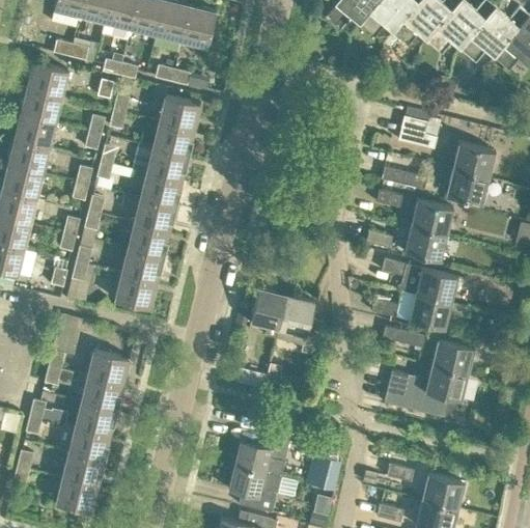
[(55,0),(54,8),(80,15),(83,0),(55,0)]
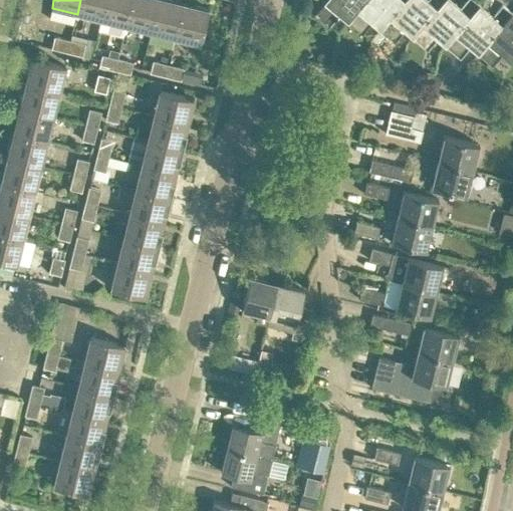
[(80,0),(77,14),(101,20),(106,0),(80,0)]
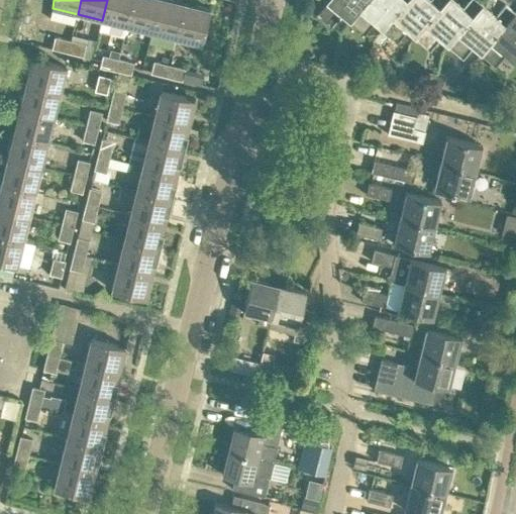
[(107,0),(102,20),(127,26),(133,0),(107,0)]
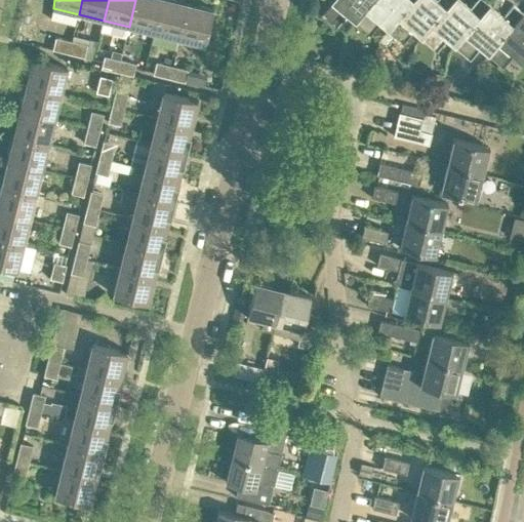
[(135,0),(129,27),(154,33),(162,0),(135,0)]
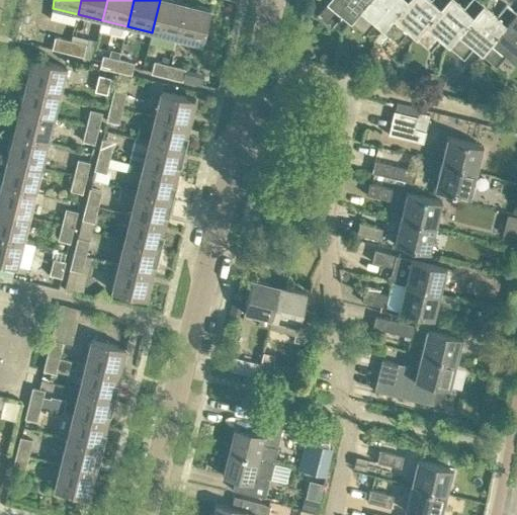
[(160,0),(152,32),(176,38),(185,4),(167,0),(160,0)]
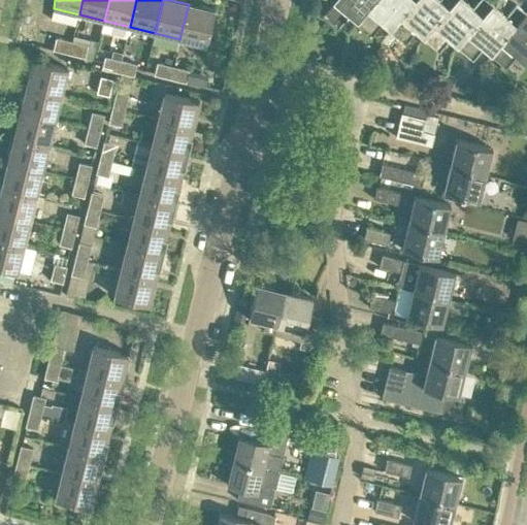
[(348,17),(356,23),(375,0),(334,0),(323,14),(338,28),(348,17)]
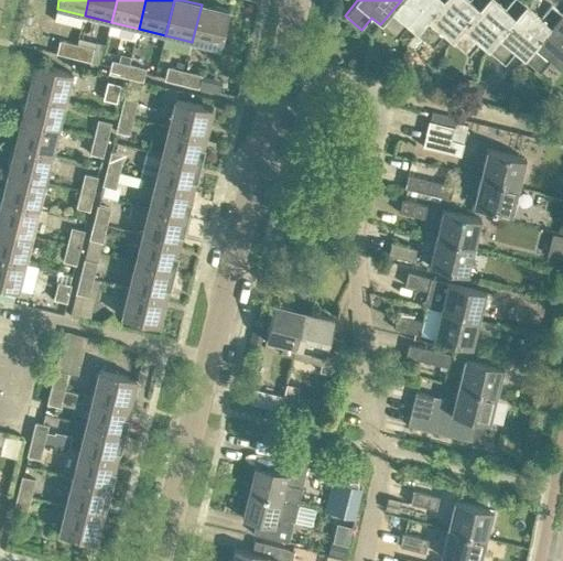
[(408,27),(417,34),(444,0),(401,0),(380,24),(397,39),(408,27)]
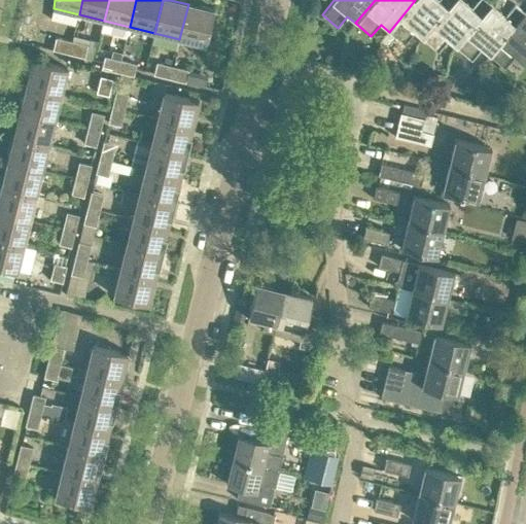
[(415,33),(423,40),(455,0),(439,0),(437,2),(435,0),(415,0),(389,32),(405,44),(415,33)]
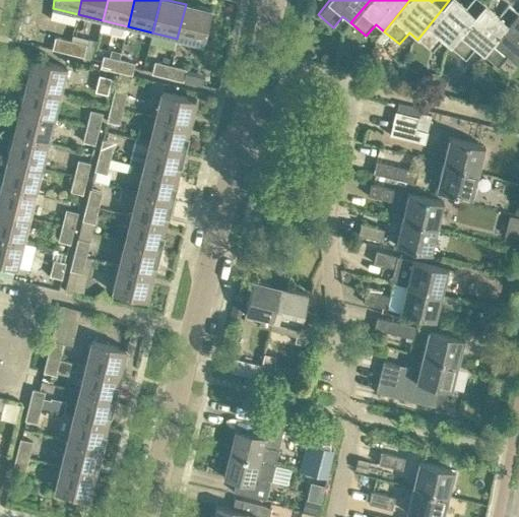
[(442,41),(450,47),(484,6),(476,0),(473,0),(465,10),(453,0),(449,0),(417,40),(432,52),(442,41)]
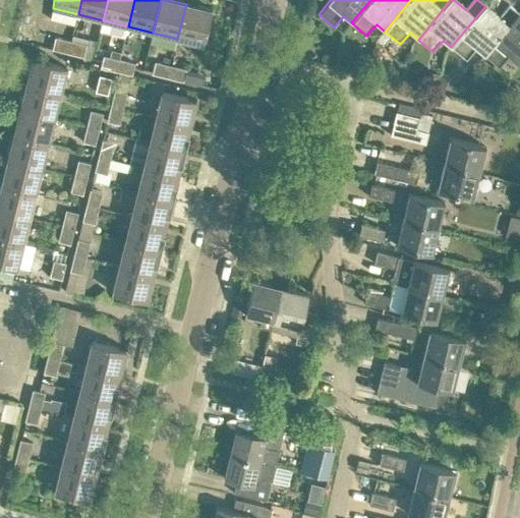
[(186,4),(177,39),(203,46),(210,19),(212,11),(186,4)]
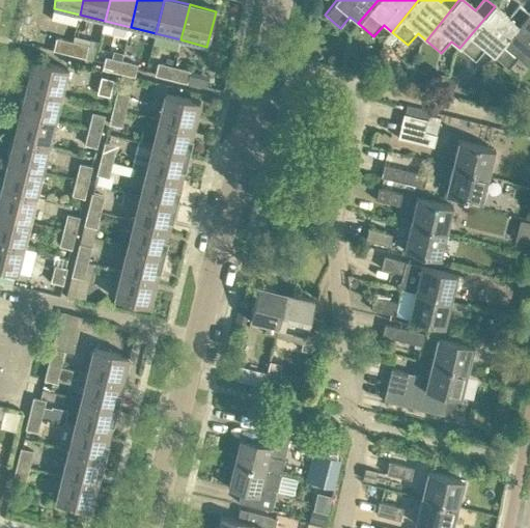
[(484,50),(493,56),(529,15),(519,6),(509,19),(495,6),(459,48),(475,61),(484,50)]
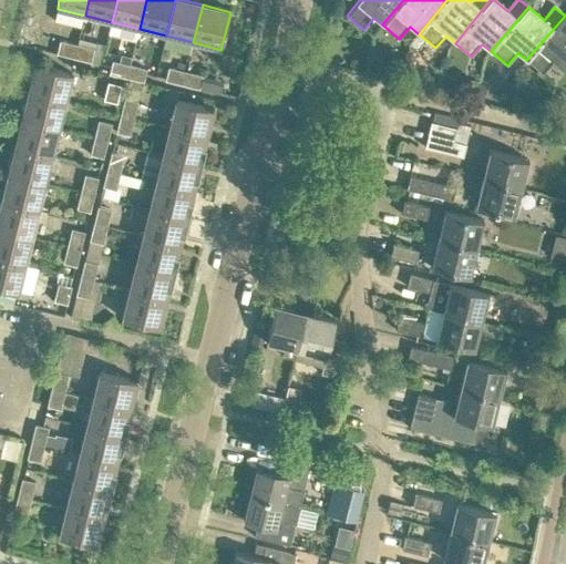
[(565,16),(526,60),(543,74),(554,62),(563,70),(565,67),(565,16)]
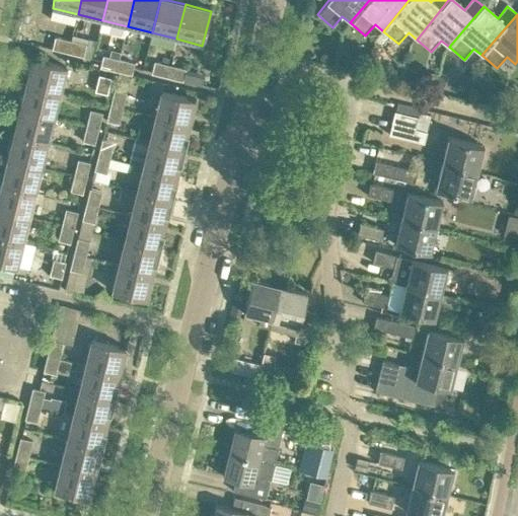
[(53,51),(68,55),(71,43),(56,39),(53,51)]
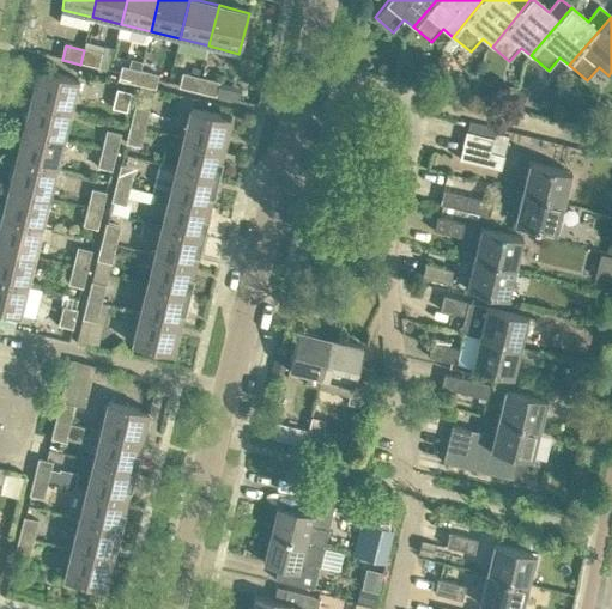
[(84,50),(80,65),(100,68),(102,55),(84,50)]
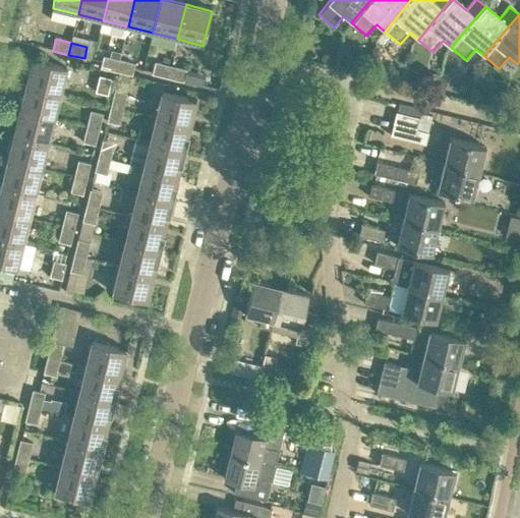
[(101,69),(116,73),(119,61),(104,57),(101,69)]
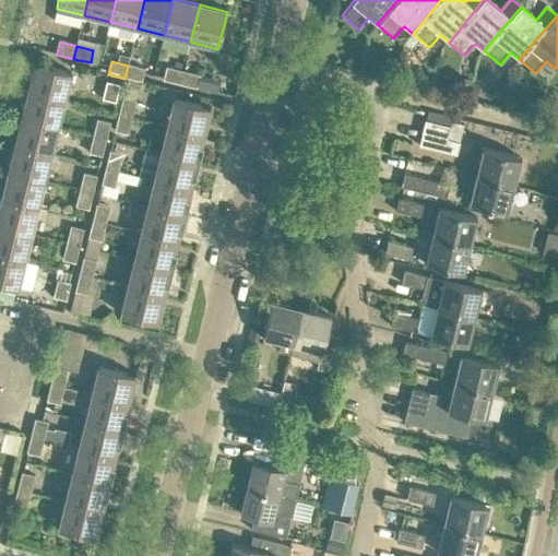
[(35,64),(27,93),(64,102),(71,74),(44,68),(44,67),(35,64)]
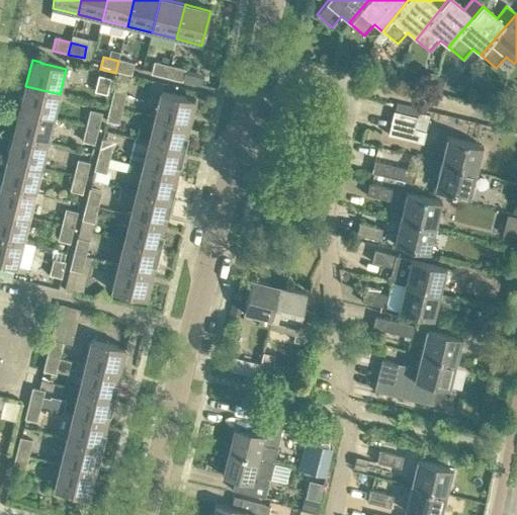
[(118,61),(115,73),(118,74),(128,76),(131,77),(134,65),(118,61)]
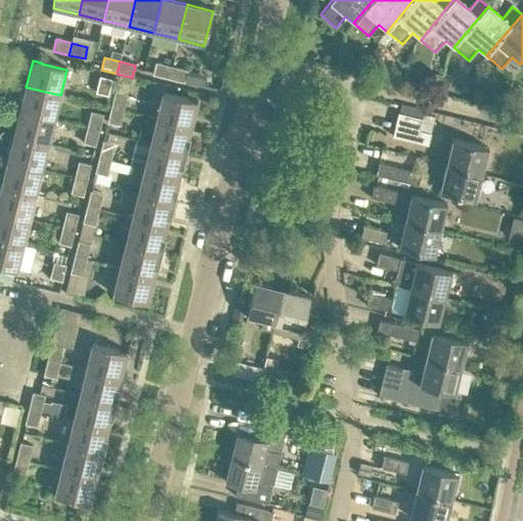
[(154,76),(169,80),(172,68),(157,63),(154,76)]
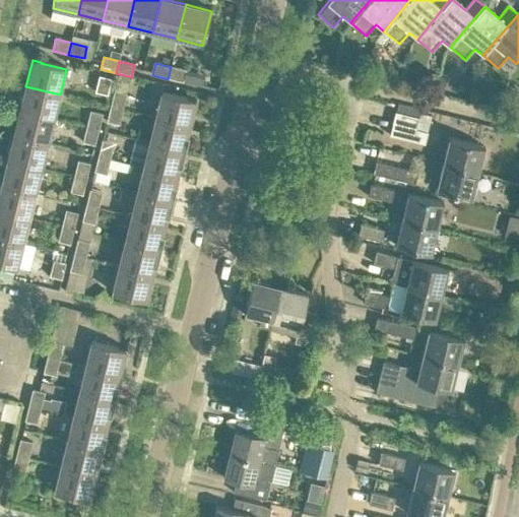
[(171,67),(168,79),(202,88),(205,76),(171,67)]
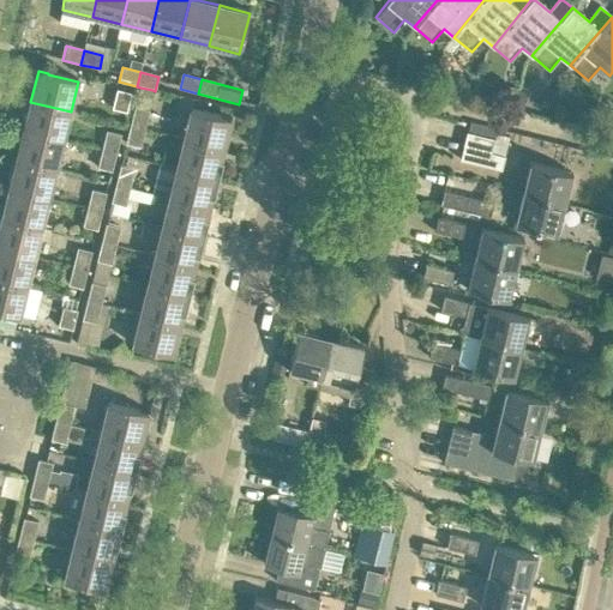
[(140,88),(138,100),(149,103),(152,90),(140,88)]
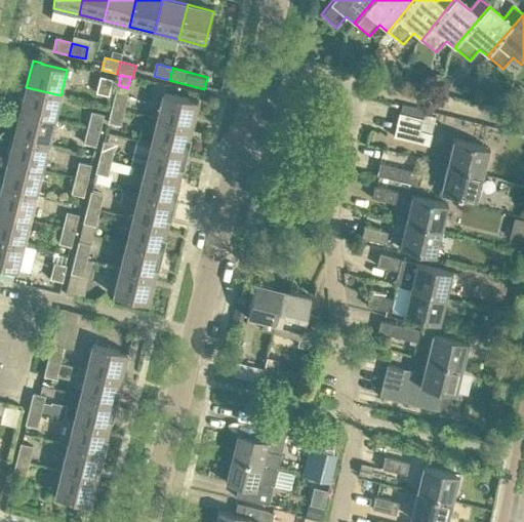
[(96,94),(109,97),(113,81),(101,78),(96,94)]
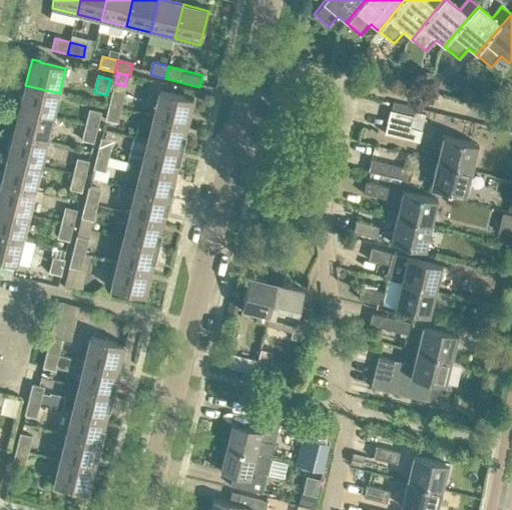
[(25,85),(19,109),(53,118),(59,93),(25,85)]
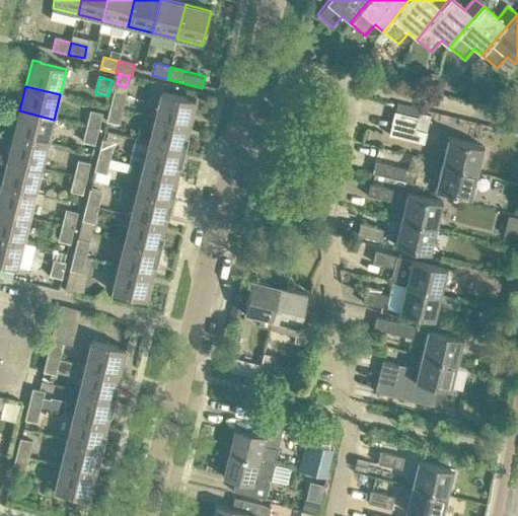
[(115,91),(111,107),(123,111),(127,94),(115,91)]
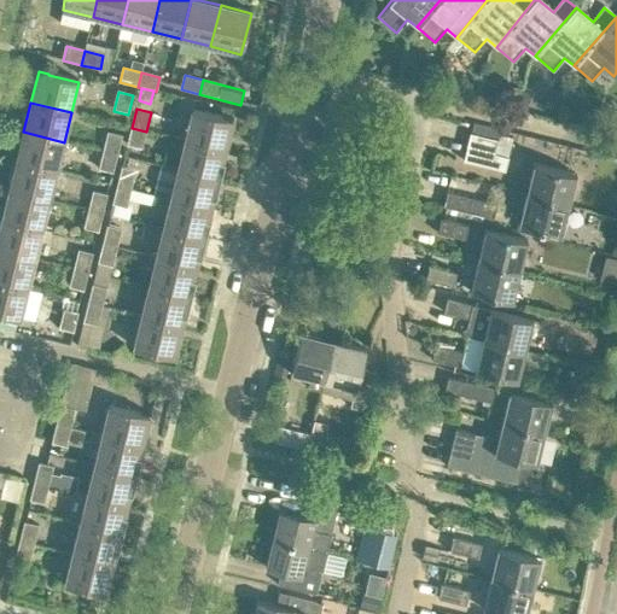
[(192,110),(185,140),(226,151),(228,140),(233,120),(223,117),(223,118),(192,110)]
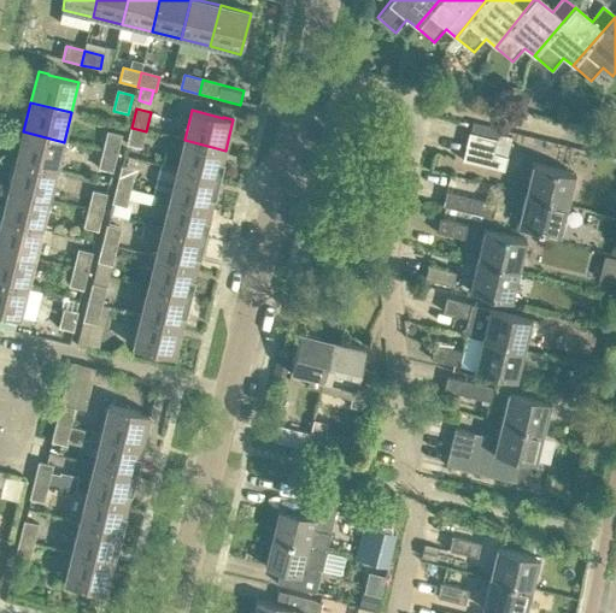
[(146,131),(132,128),(127,146),(141,149),(146,131)]
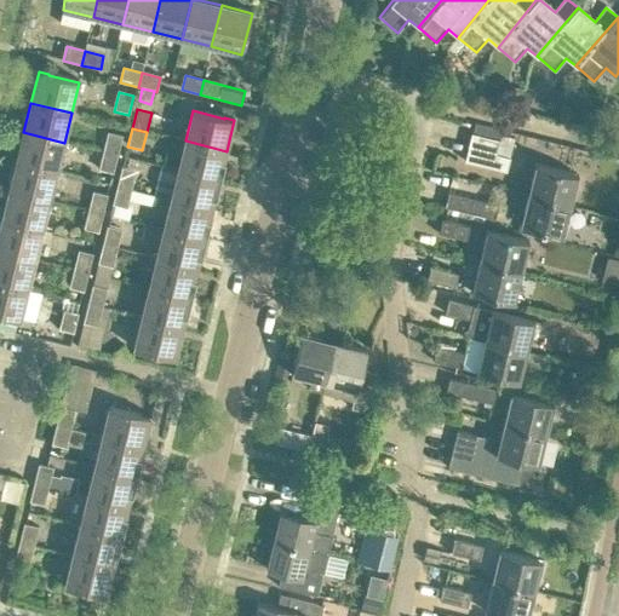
[(23,132),(16,162),(57,172),(64,143),(23,132)]
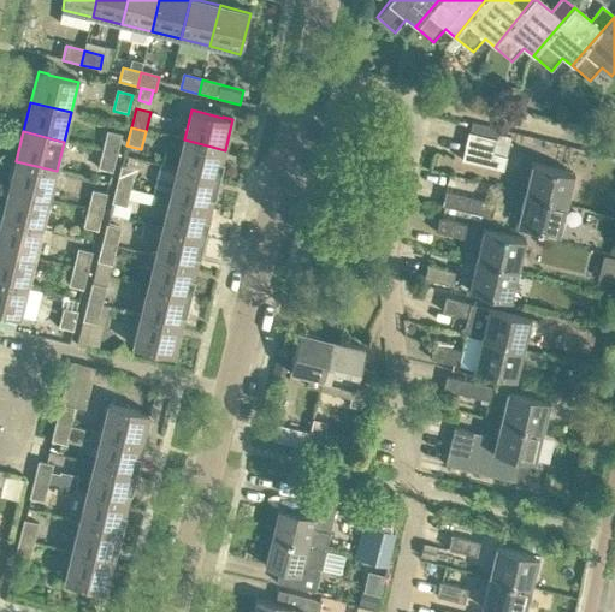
[(107,132),(104,152),(117,155),(122,136),(107,132)]
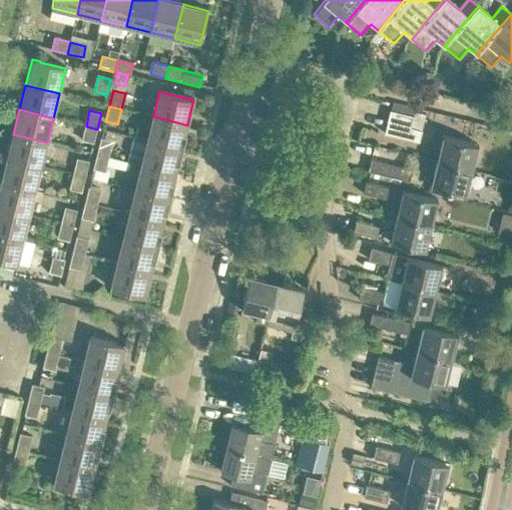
[(384,134),(419,143),(422,131),(411,129),(413,117),(390,111),(384,134)]
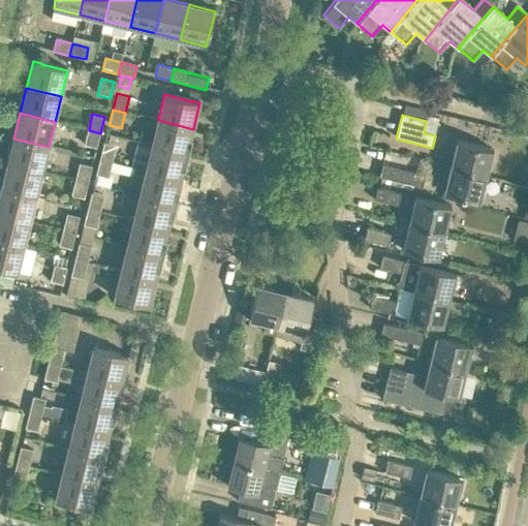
[(158,120),(152,146),(188,155),(192,138),(190,137),(193,129),(158,120)]
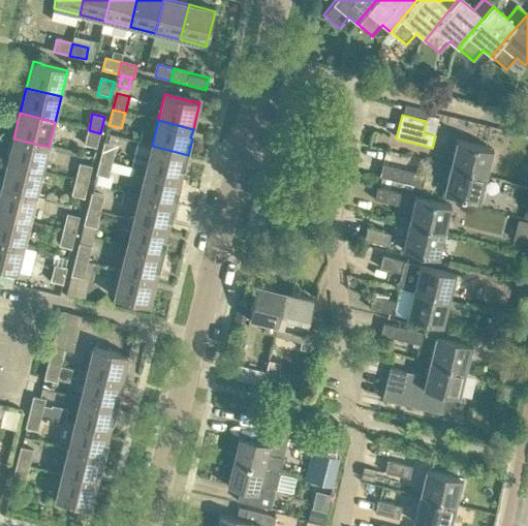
[(100,133),(89,130),(85,146),(97,149),(100,133)]
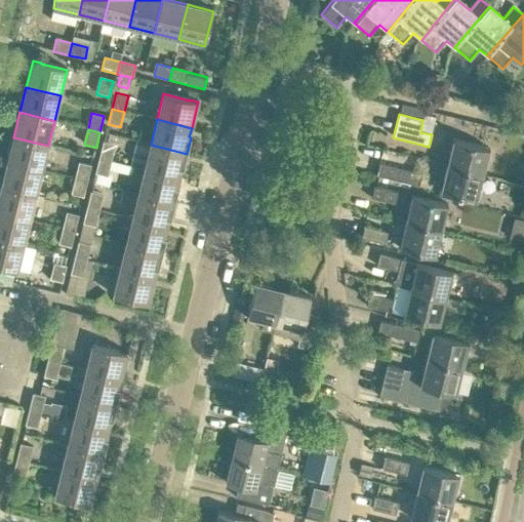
[(13,137),(7,162),(42,170),(48,146),(13,137)]
